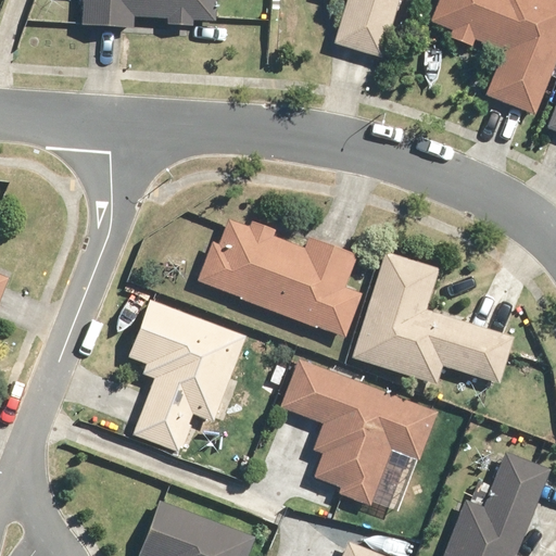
[(85,0),(84,22),(134,25),(135,12),(167,14),(166,23),(197,25),(197,17),(217,20),(218,0),(85,0)]
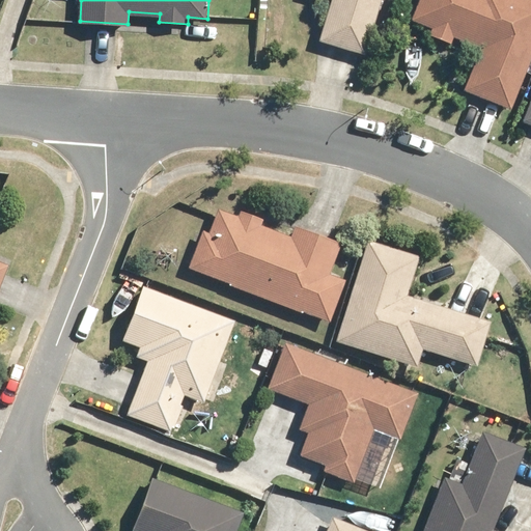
[(335,0),(323,40),(367,54),(384,0),(335,0)]
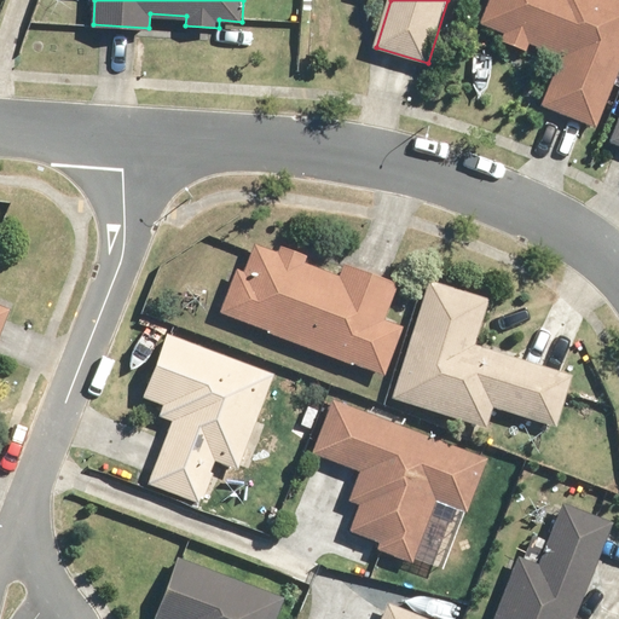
[(618,0),(489,0),(480,22),(503,30),(501,38),(531,50),(533,44),(563,56),(544,105),(600,127),(618,79),(618,0)]
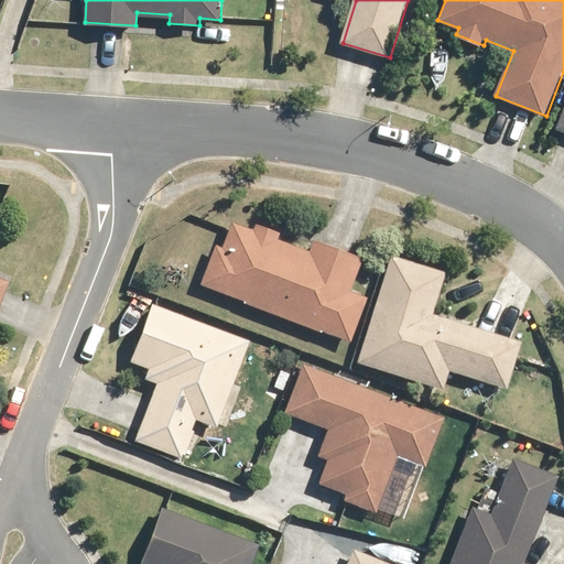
[(279,238),(281,231),(257,223),(255,229),(235,221),(225,247),(217,245),(202,285),(351,342),(368,299),(350,292),(364,257),(314,238),(310,249),(279,238)]
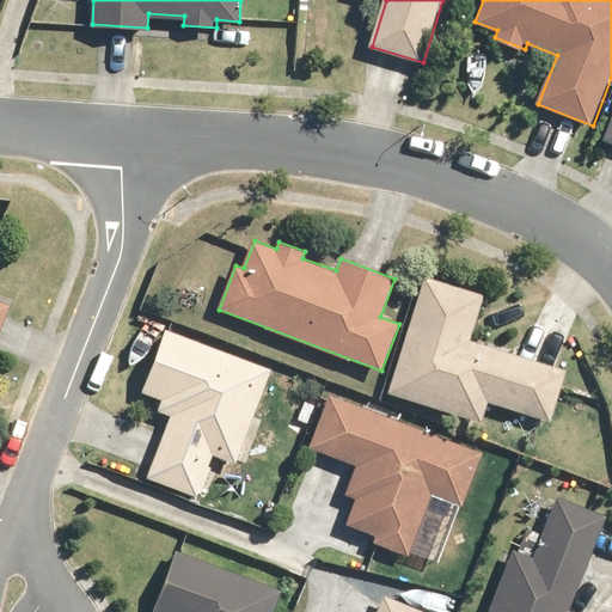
[(485,297),(426,277),(387,395),(481,424),(488,403),(551,423),(569,371),(472,338),(485,297)]
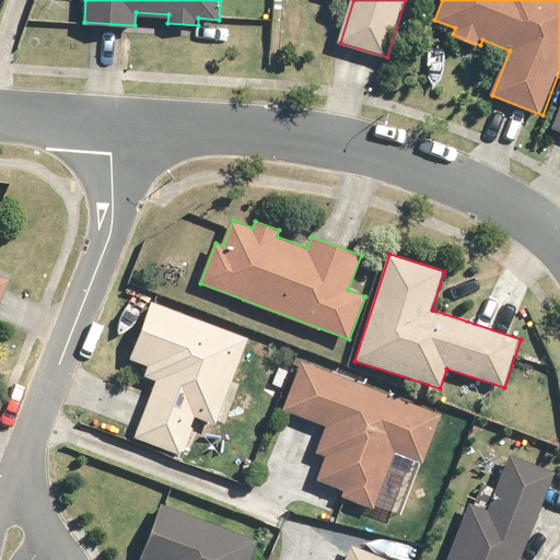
[(0,308),(12,279),(0,273),(0,308)]
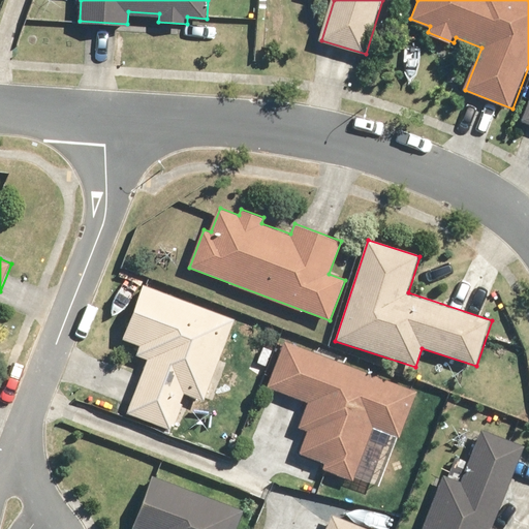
[(237,319),(143,283),(122,337),(141,344),(136,355),(149,361),(128,414),(173,431),(188,393),(206,400),(237,319)]
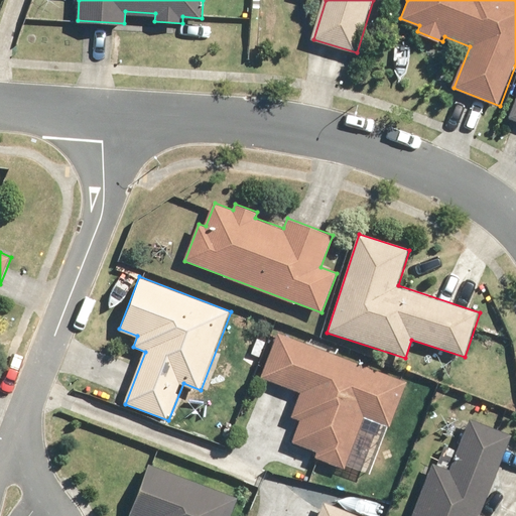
[(411,379),(278,332),(262,379),(300,393),(292,417),(299,419),(291,441),(319,452),(316,459),(348,469),(366,416),(394,426),(411,379)]
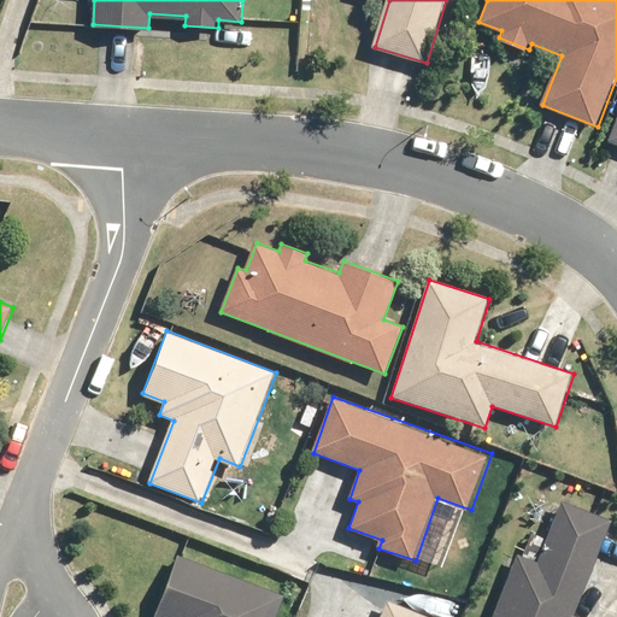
[(612,518),(563,500),(538,564),(516,557),(493,616),(575,616),(612,518)]
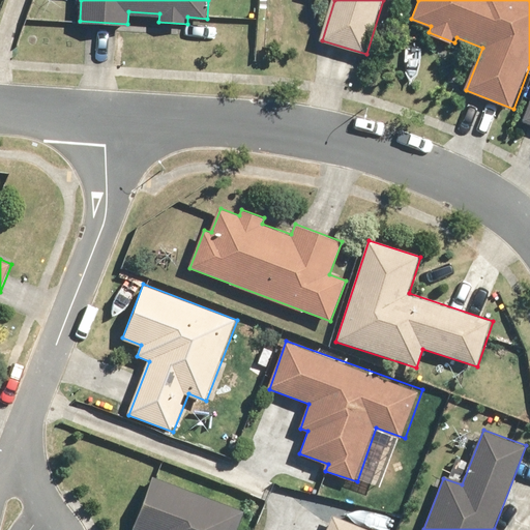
[(238,529),(245,510),(153,474),(133,529),(238,529)]
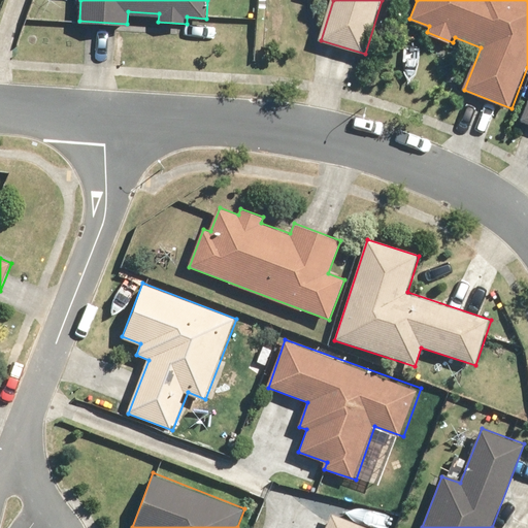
[(367,527),(330,513),(324,527),(367,527)]
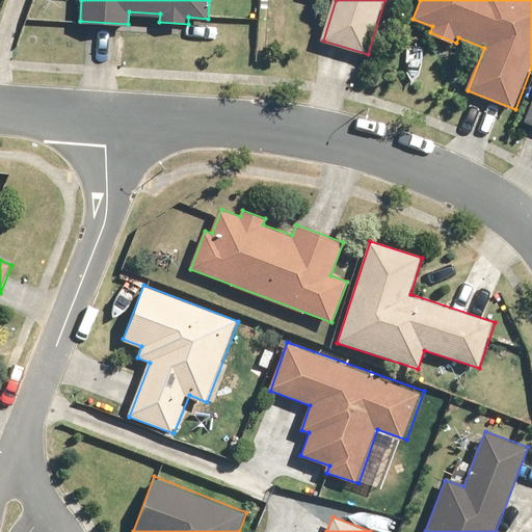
All buildings are outlined.
